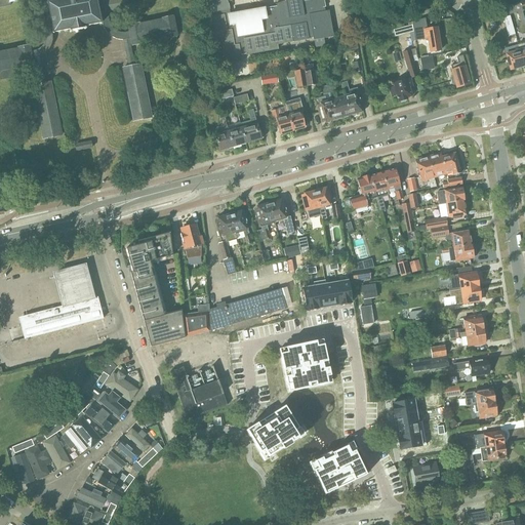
[(34,52),(33,52),(31,53),(29,45),(17,48),(17,49),(0,52),(0,79),(24,75),(22,68),(33,66),(33,64),(34,64),(38,85),(33,86),(43,139),(61,135),(50,83),(44,84),(38,56),(40,56),(42,55),(43,54),(45,53),(46,52),(47,50),(48,49),(49,47),(50,46),(51,44),(51,42),(52,41),(52,39),(52,37),(52,35),(51,33),(70,30),(71,32),(85,29),(84,27),(102,24),(103,26),(103,28),(104,29),(105,31),(106,32),(107,33),(108,34),(109,36),(111,37),(113,38),(114,38),(116,39),(118,39),(120,40),(121,40),(123,40),(129,68),(123,69),(133,121),(151,118),(140,66),(134,67),(130,45),(131,44),(131,46),(144,43),(143,42),(165,38),(166,39),(177,37),(173,16),(161,18),(162,21),(139,25),(139,24),(127,26),(129,33),(124,34),(122,34),(121,34),(119,34),(118,34),(116,33),(115,32),(113,31),(112,30),(111,29),(110,28),(109,27),(109,25),(108,24),(108,22),(106,12),(128,8),(125,0),(107,0),(104,1),(104,0),(0,0),(0,7),(11,6),(10,3),(21,1),(19,0),(37,0),(38,1),(39,3),(40,4),(41,13),(21,18),(23,30),(44,26),(46,34),(46,36),(46,37),(46,39),(45,41),(45,42),(44,43),(44,45),(43,46),(42,47),(41,48),(40,49),(38,50),(37,51),(36,52),(34,52)]
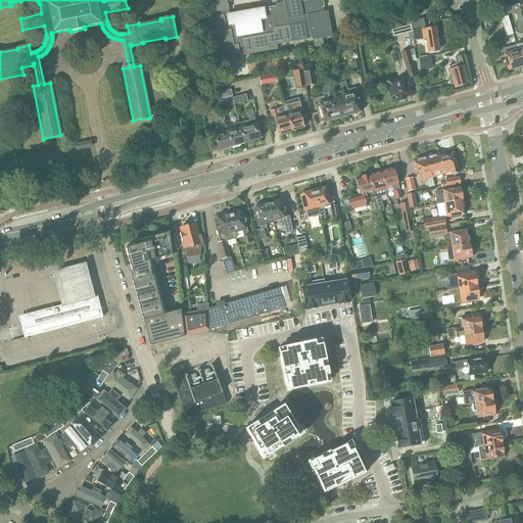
[(283,0),(284,1),(281,2),(279,2),(277,3),(274,4),(274,5),(275,5),(275,6),(229,14),(228,10),(229,9),(228,9),(227,3),(226,4),(225,2),(225,1),(224,0),(207,0),(210,12),(211,16),(206,17),(209,34),(214,33),(217,48),(222,48),(225,63),(240,60),(239,54),(245,53),(245,54),(277,49),(276,44),(307,39),(307,38),(312,37),(312,40),(332,36),(327,11),(324,11),(323,7),(324,7),(322,0),(310,0),(300,2),(299,0),(283,0)]
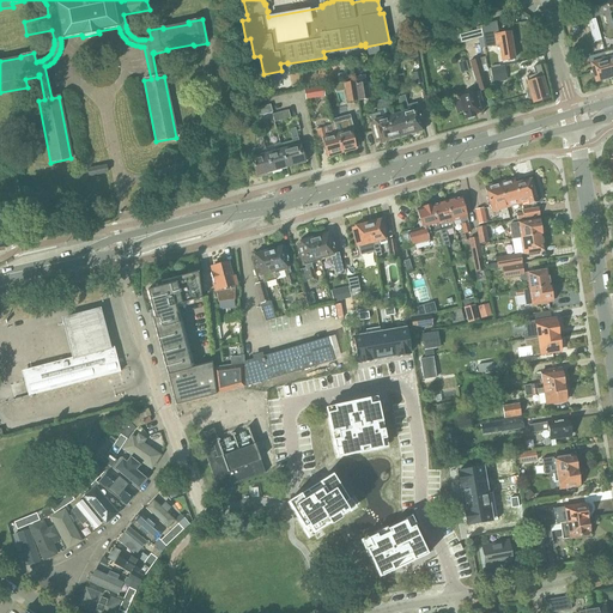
[(610,13),(607,4),(600,6),(602,14),(610,13)]
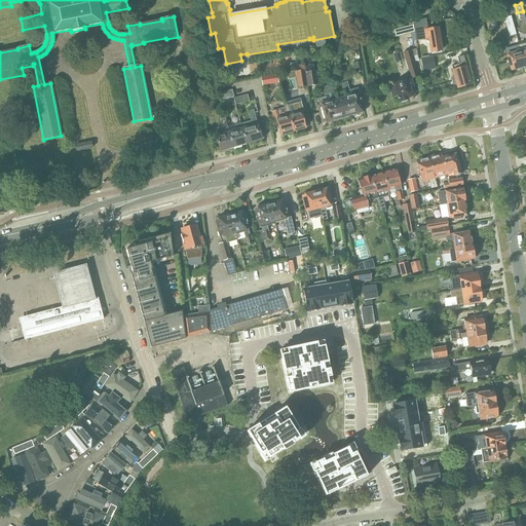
[(510,37),(517,35),(512,16),(504,19),(510,37)]
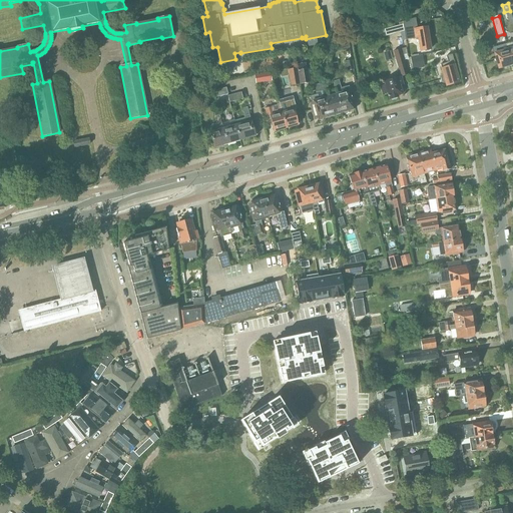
[(416,18),(403,22),(406,40),(418,38),(420,51),(431,49),(427,27),(417,29),(416,18)]
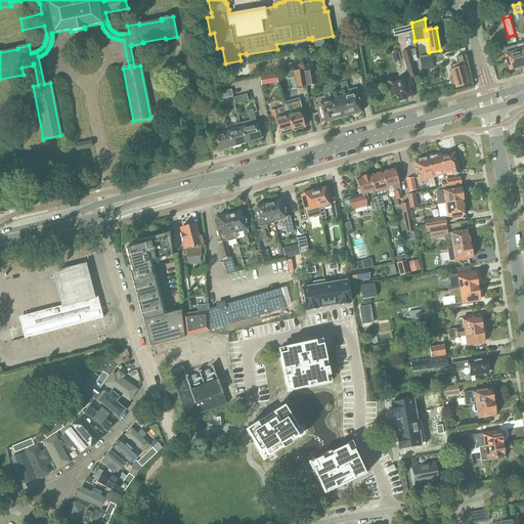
[(340,55),(356,49),(354,43),(338,48),(340,55)]
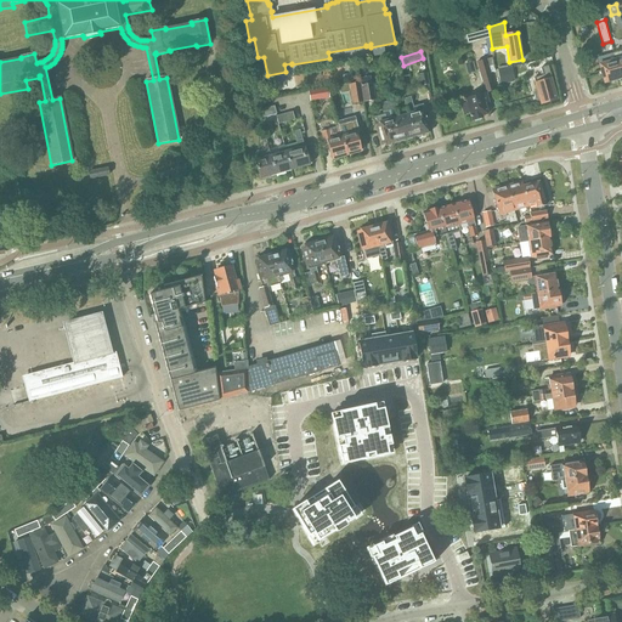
[(606,56),(608,62),(598,64),(604,84),(620,79),(612,54),(606,56)]
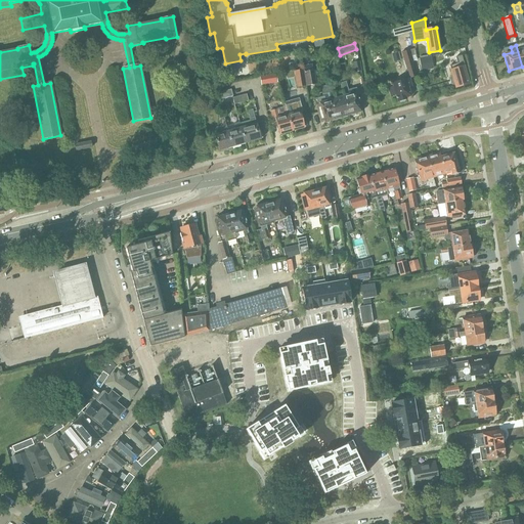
[(409,50),(402,52),(408,73),(405,74),(406,76),(405,77),(406,80),(392,84),(393,87),(389,89),(391,97),(395,96),(397,101),(406,99),(406,98),(411,97),(408,87),(411,87),(409,79),(417,77),(409,50)]
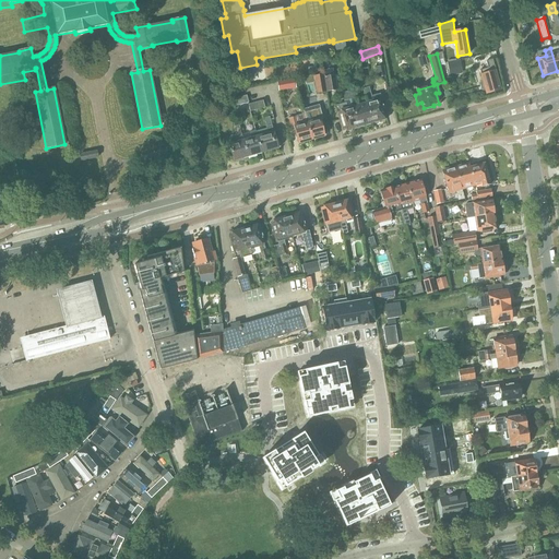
[(428,64),(425,56),(418,58),(420,67),(428,64)]
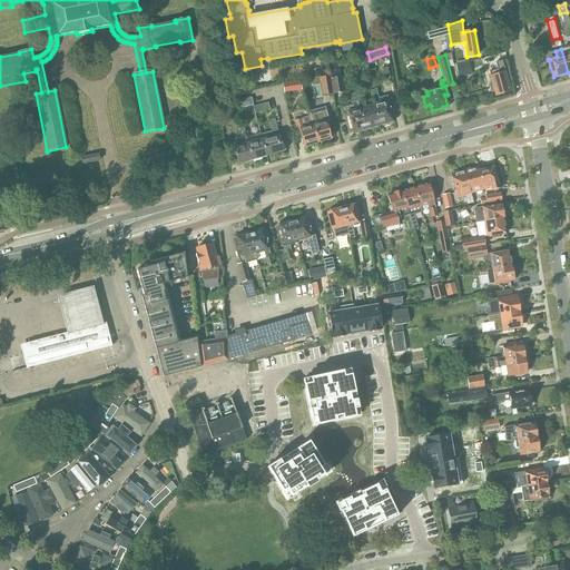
[(489,71),(492,82),(490,84),(489,86),(490,87),(489,88),(490,90),(491,92),(493,94),(495,92),(495,96),(510,91),(502,61),(495,62),(498,69),(489,71)]
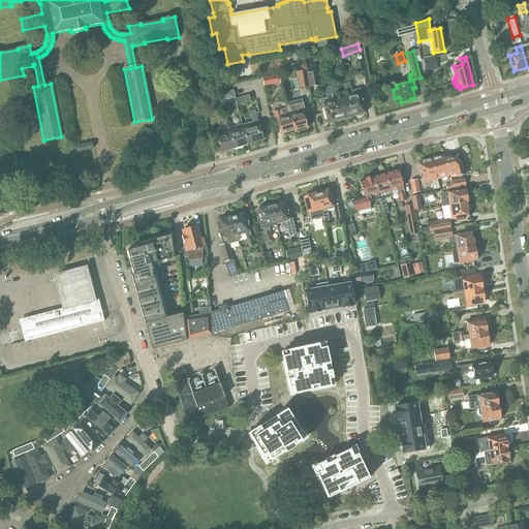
[(432,58),(424,59),(426,71),(433,70),(432,58)]
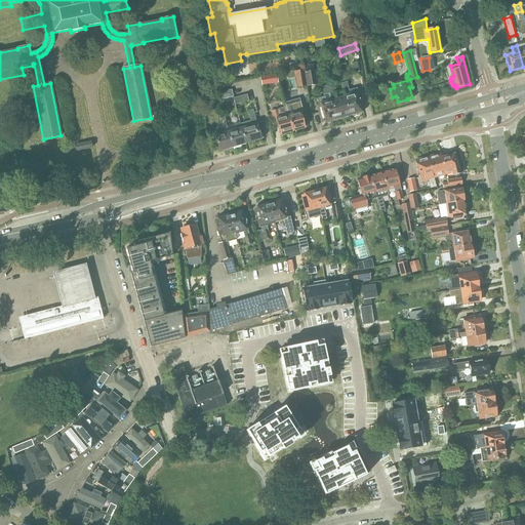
[(362,72),(360,62),(354,63),(356,73),(362,72)]
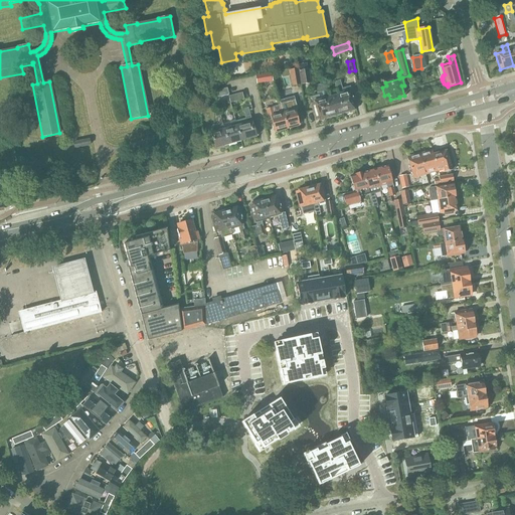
[(298,68),(289,69),(292,86),(300,84),(298,68)]
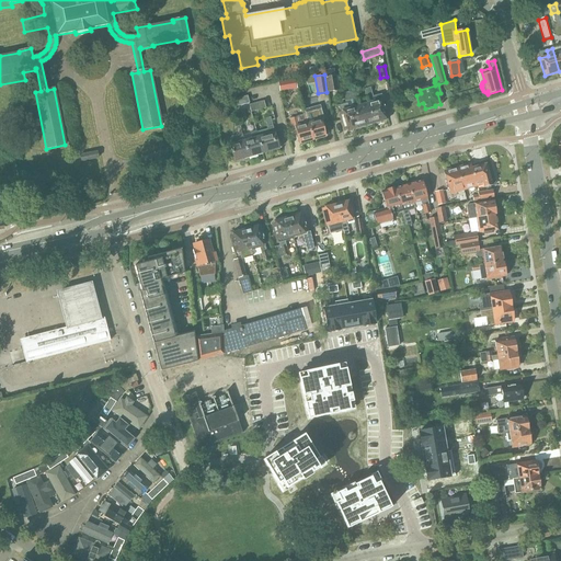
[(336,76),(324,77),(328,92),(339,91),(336,76)]
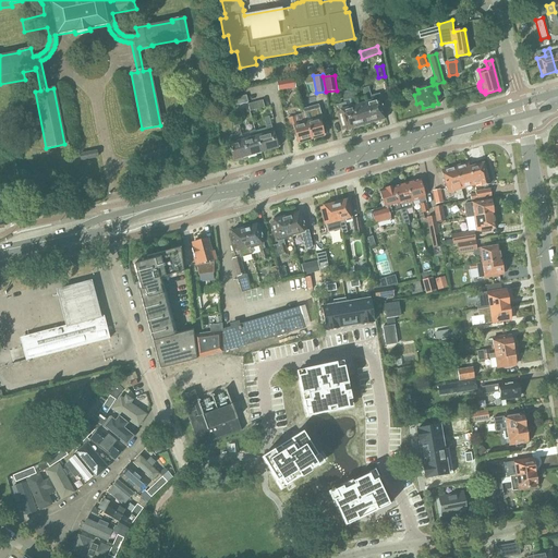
[(277,82),(278,92),(295,88),(294,79),(277,82)]
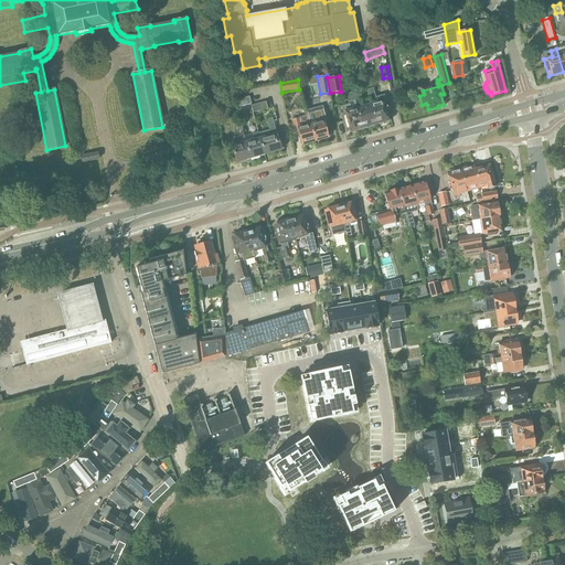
[(370,99),(376,124),(391,120),(385,100),(384,95),(379,96),(375,97),(373,88),(368,91),(369,99),(370,99)]
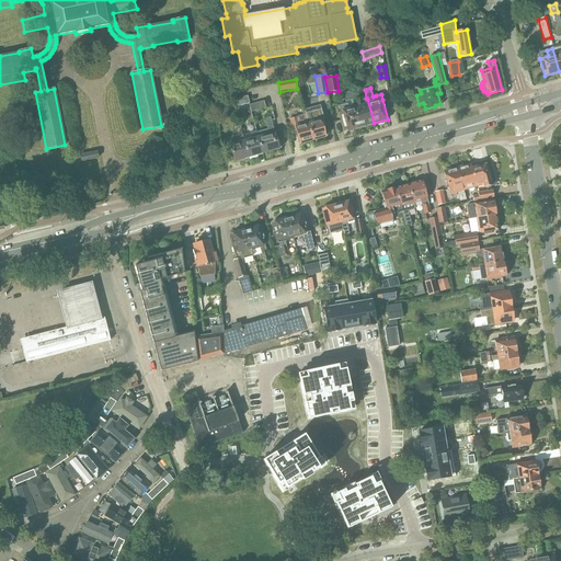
[(220,101),(236,96),(233,90),(218,94),(220,101)]
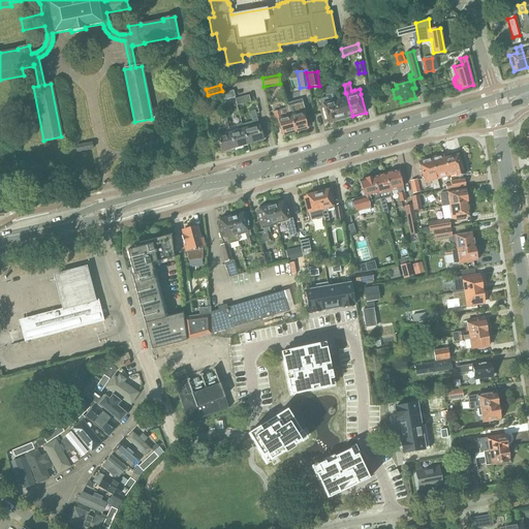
[(221,100),(229,98),(235,97),(232,90),(219,94),(221,100)]
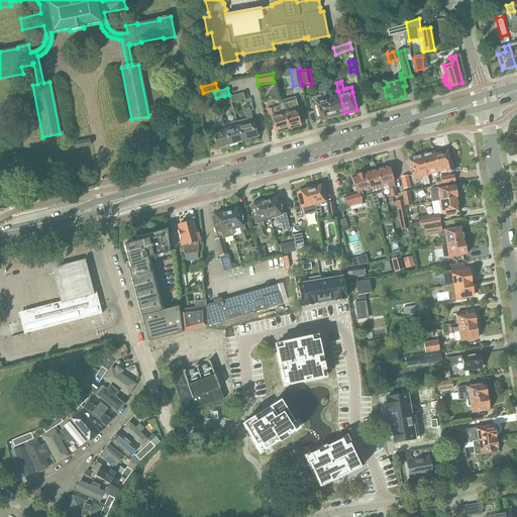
[(331,98),(326,99),(331,117),(344,113),(338,91),(337,91),(330,93),(331,98)]
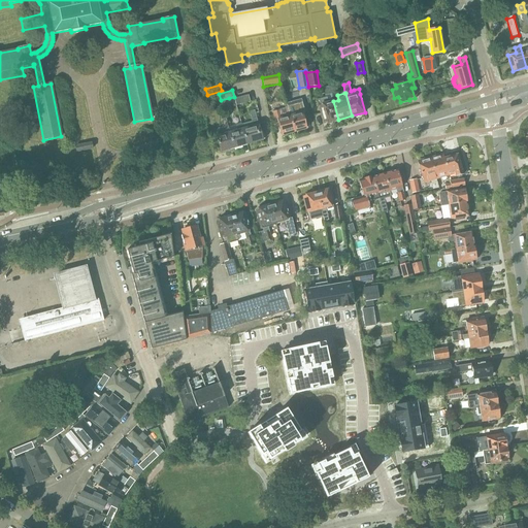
[(248,95),(234,99),(236,105),(250,101),(248,95)]
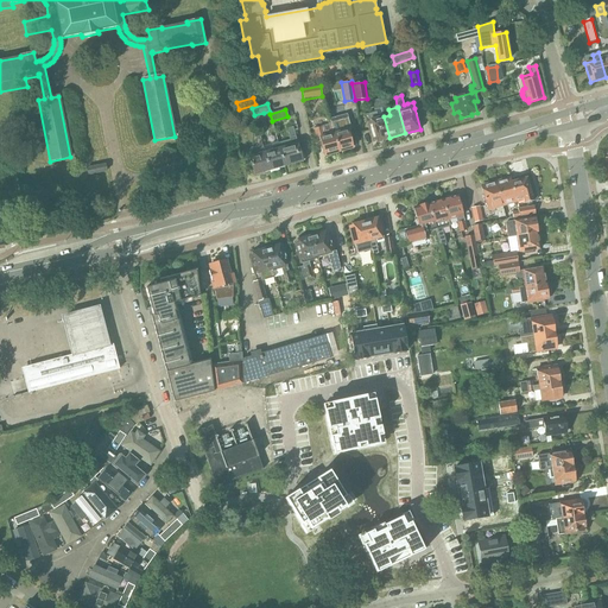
[(377,112),(367,114),(368,121),(368,122),(374,143),(390,138),(384,116),(379,119),(377,112)]
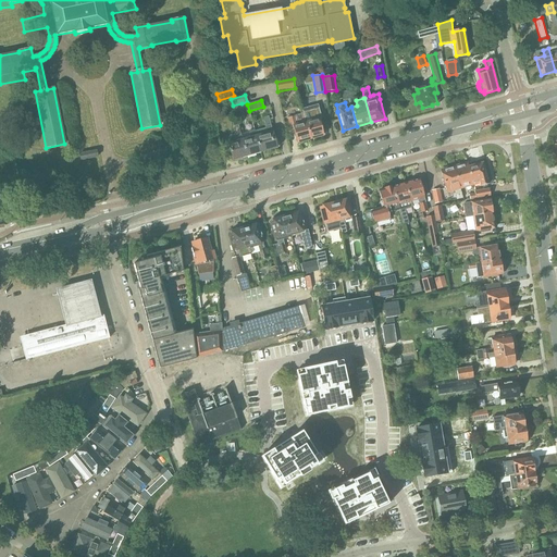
[(306,122),(310,139),(323,135),(320,123),(322,122),(318,104),(307,108),(310,121),(306,122)]
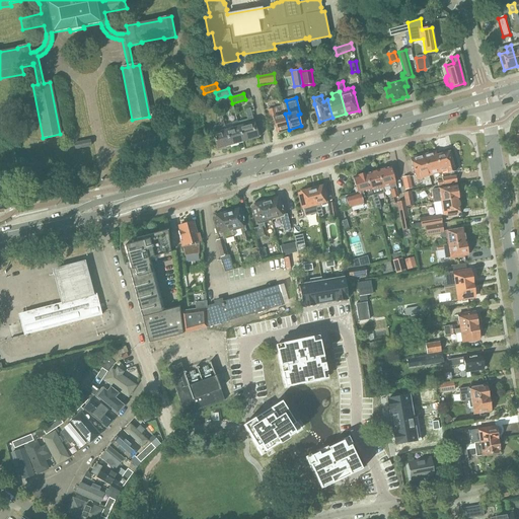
[(270,114),(266,115),(268,123),(274,122),(277,133),(289,130),(285,114),(284,107),(276,109),(276,107),(269,109),(270,114)]
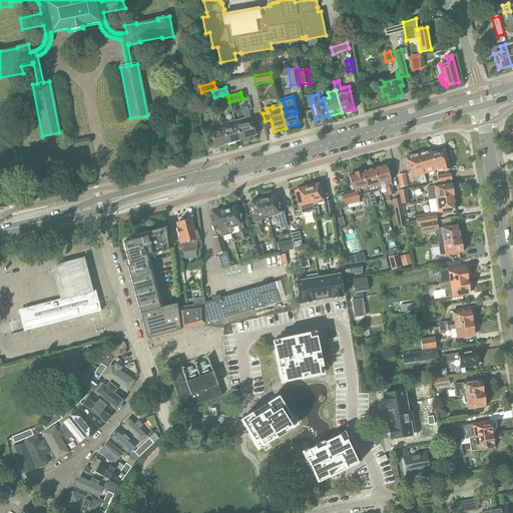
[(244,118),(234,121),(235,125),(239,141),(255,136),(247,107),(241,108),(244,118)]
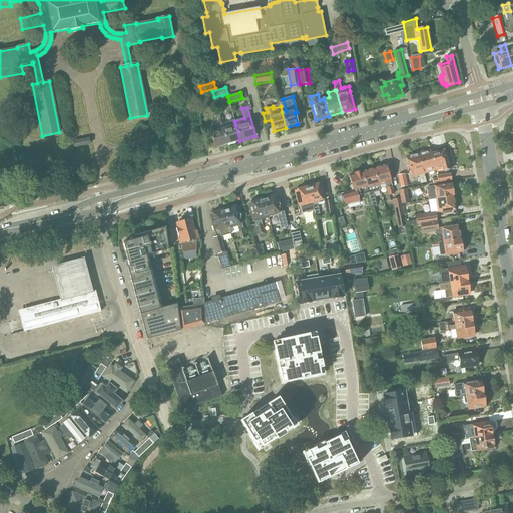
[(211,125),(209,128),(211,132),(210,132),(214,148),(227,144),(223,128),(221,124),(221,123),(219,115),(214,116),(216,123),(211,125)]
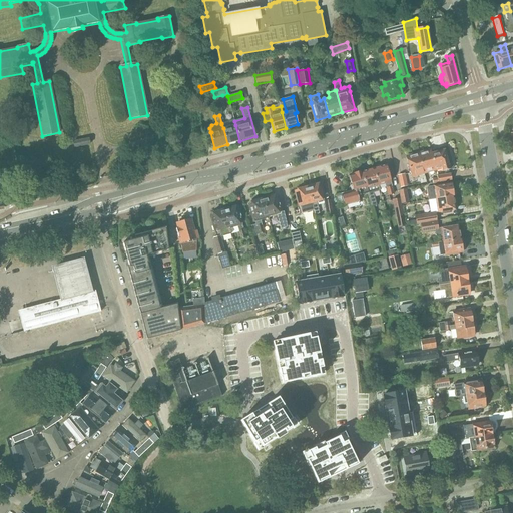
[(229,121),(221,124),(223,128),(227,144),(239,141),(235,125),(234,121),(234,119),(229,121)]
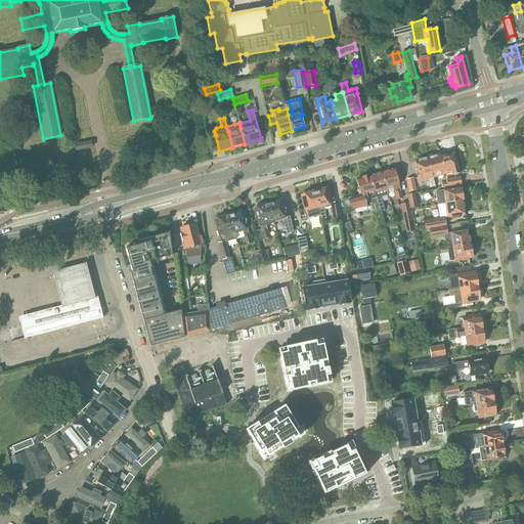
[(90,141),(86,142),(75,145),(76,150),(92,147),(90,141)]
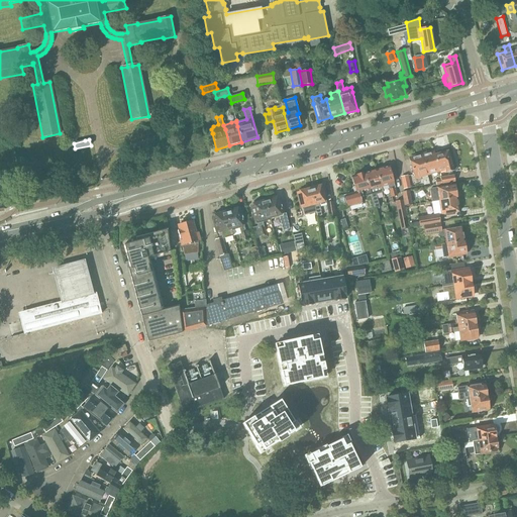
[(446,173),(456,170),(454,162),(453,162),(453,159),(452,159),(451,156),(452,156),(452,154),(448,156),(447,149),(433,152),(438,171),(437,171),(438,172),(446,170),(446,173)]
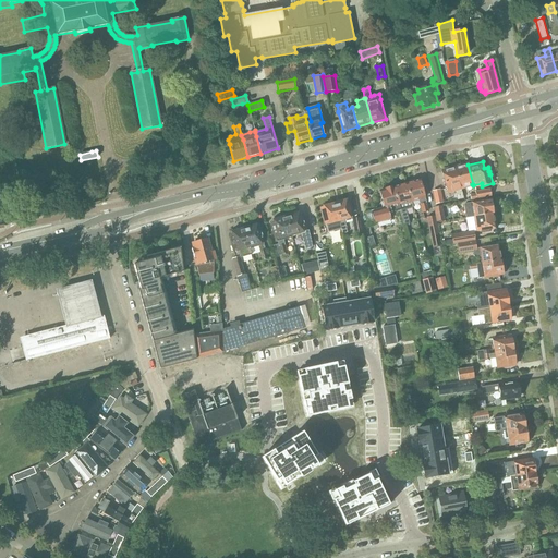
[(460,187),(472,184),(473,184),(468,165),(455,168),(460,187)]
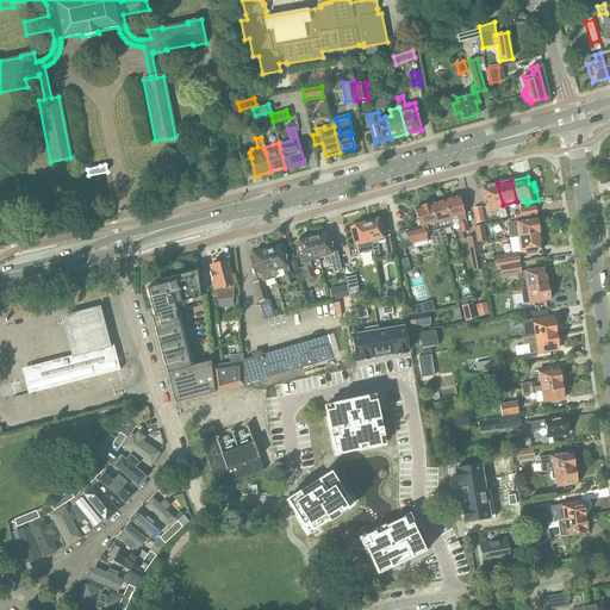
[(506,217),(503,205),(497,184),(483,187),(489,209),(497,206),(499,219),(506,217)]
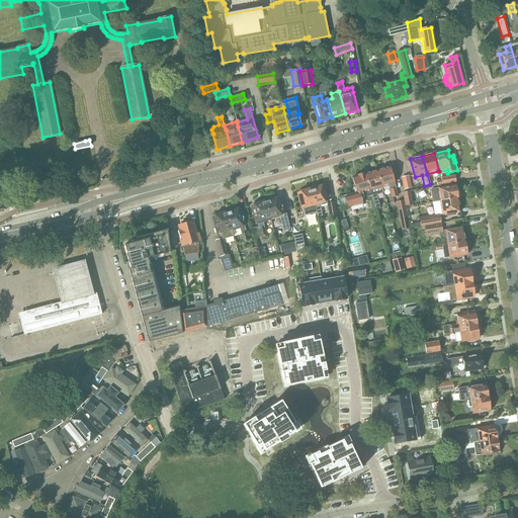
[(397,196),(394,183),(390,167),(377,171),(381,188),(382,188),(389,186),(390,190),(392,197),(397,196)]
